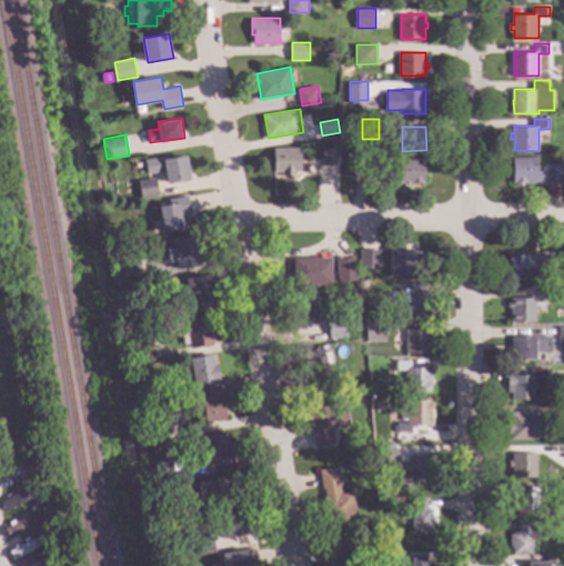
[(302,171),(298,171),(298,174),(284,174),(284,170),(275,171),(275,148),(302,148),(302,171)]
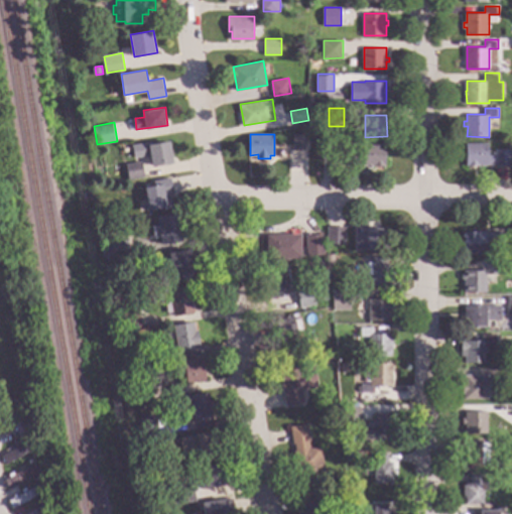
[(309,149),(294,149),(294,134),(309,134),(309,149)]
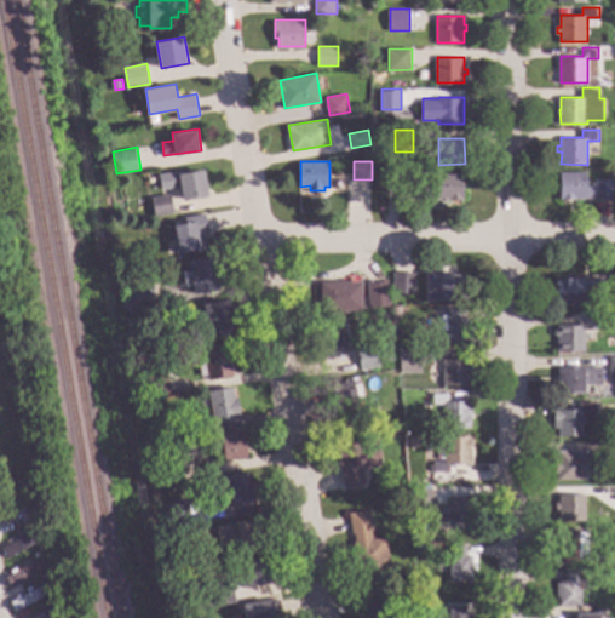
[(210,195),(184,199),(182,189),(178,189),(178,186),(162,188),(160,173),(183,169),(183,173),(205,169),(210,195)]
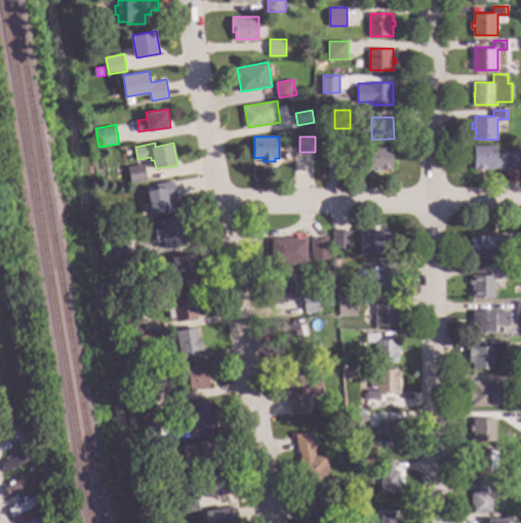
[(498,157),(506,158),(506,151),(520,151),(520,167),(498,166),(498,167),(476,167),(476,145),(498,146),(498,157)]
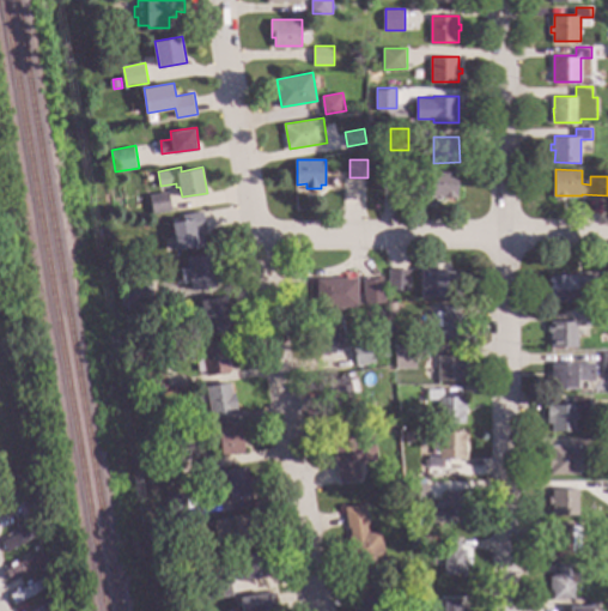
[(458,197),(444,197),(442,199),(438,199),(436,197),(433,197),(433,195),(413,195),(413,185),(433,185),(433,170),(458,170),(458,197)]
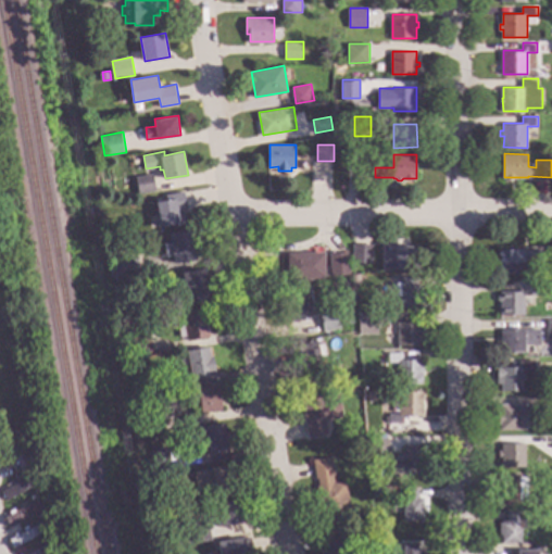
[(154,173),(158,189),(140,193),(137,176),(154,173)]
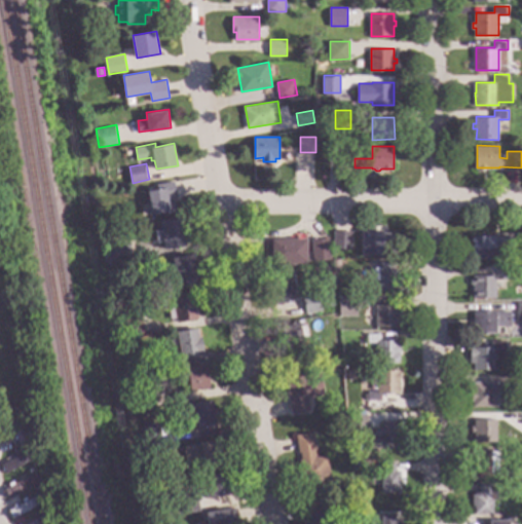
[(179,196),(175,197),(177,210),(152,214),(149,190),(159,189),(158,183),(176,180),(179,196)]
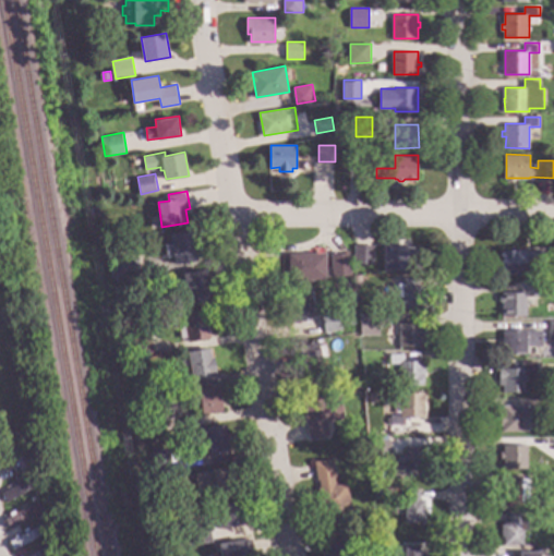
[(199,260),(176,263),(175,255),(169,256),(167,244),(172,243),(171,233),(194,229),(199,260)]
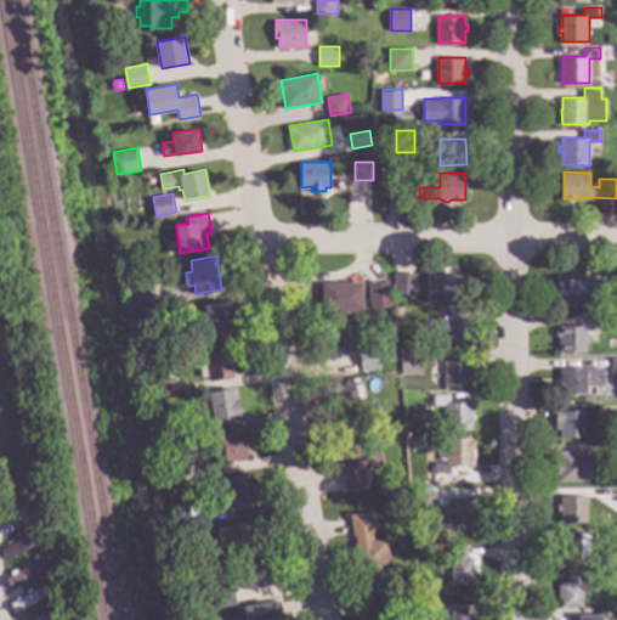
[(446,274),(468,274),(468,302),(429,302),(429,266),(446,266),(446,274)]
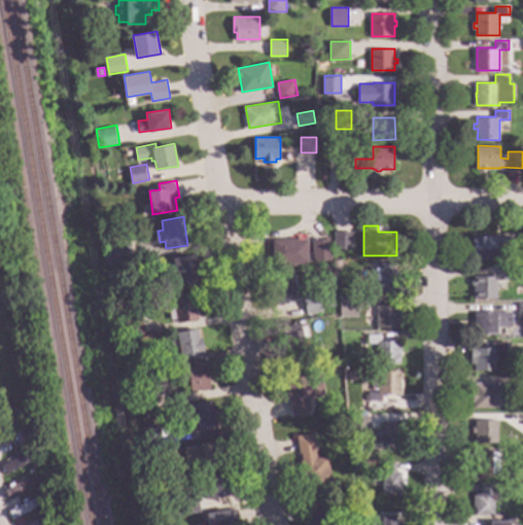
[(355,249),(335,249),(336,231),(353,231),(356,231),(355,249)]
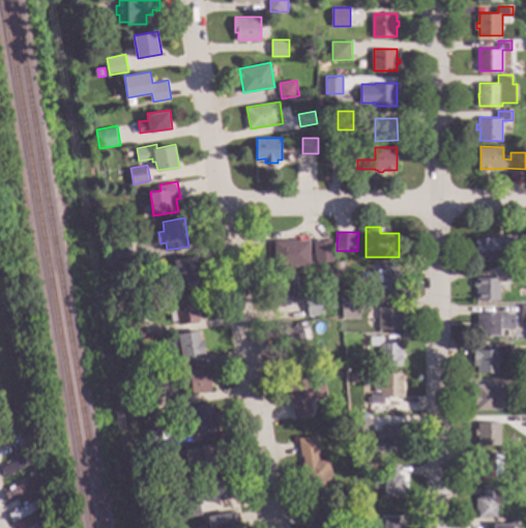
[(501,237),(519,237),(519,246),(502,247),(502,259),(478,259),(478,237),(501,236),(501,237)]
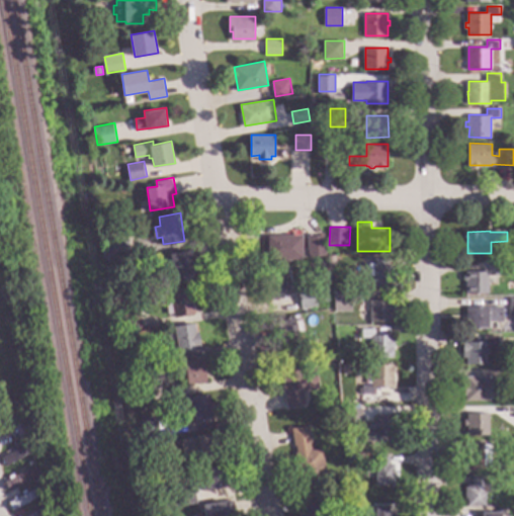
[(327,254),(310,256),(309,236),(326,234),(327,254)]
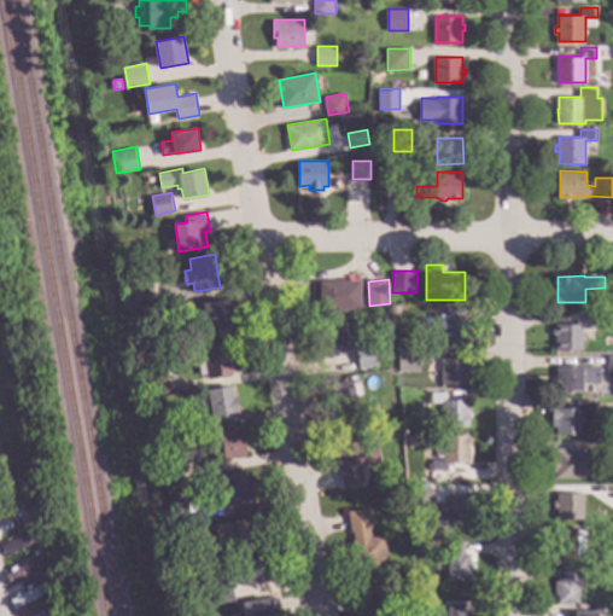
[(362,309),(321,309),(321,280),(362,280),(362,309)]
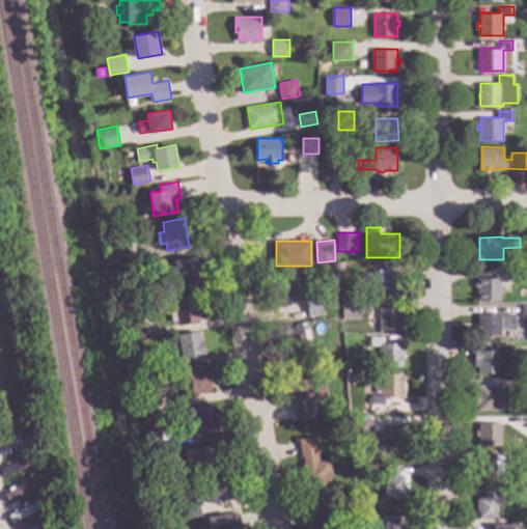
[(202,285),(181,289),(175,259),(197,256),(202,285)]
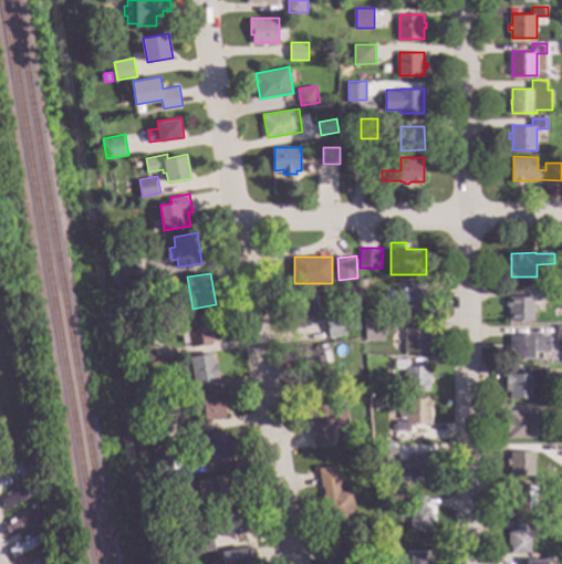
[(368,288),(360,288),(360,278),(370,278),(368,288)]
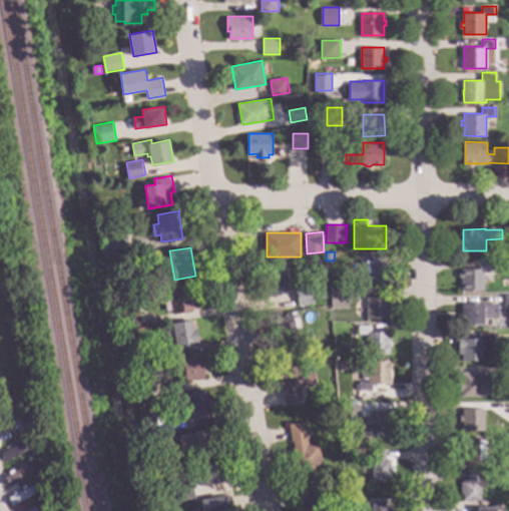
[(386,263),(390,263),(390,271),(390,275),(390,283),(372,283),(372,273),(364,273),(364,260),(372,260),(372,254),(386,254),(386,263)]
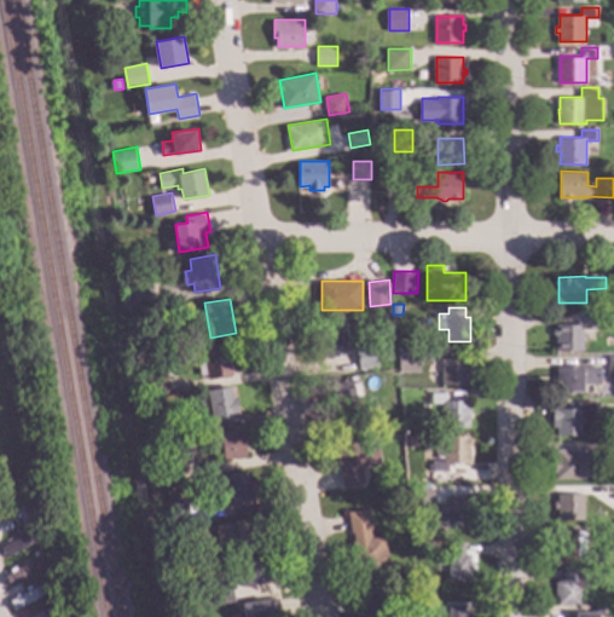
[(613,328),(592,328),(592,310),(613,309),(613,328)]
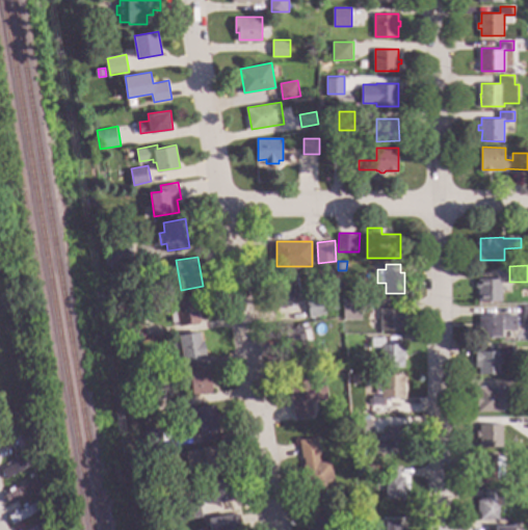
[(304,303),(282,308),(276,280),(298,275),(304,303)]
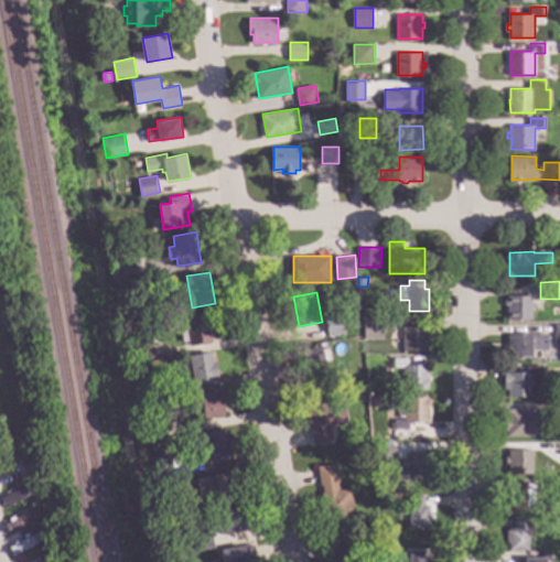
[(534,295),(534,319),(509,319),(509,305),(506,303),(506,299),(509,298),(509,294),(534,295)]
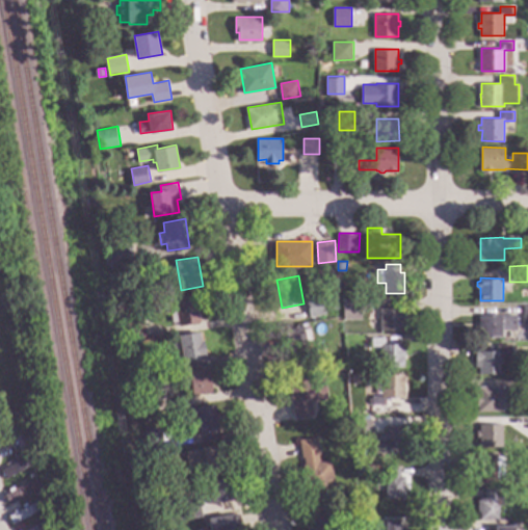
[(201,322),(180,325),(180,321),(174,322),(172,311),(177,310),(176,302),(175,302),(174,299),(176,299),(176,297),(196,294),(201,322)]
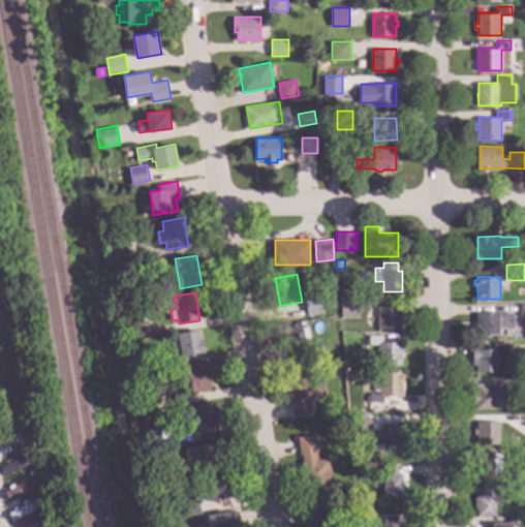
[(322,297),(335,295),(337,306),(325,308),(326,311),(309,314),(306,296),(322,292),(322,297)]
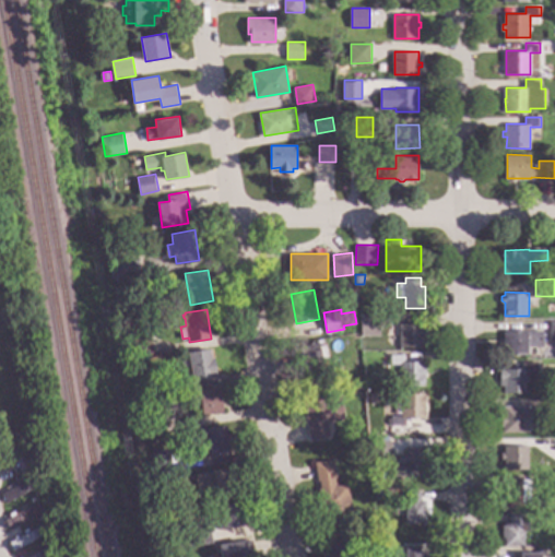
[(374,315),(381,316),(381,334),(363,334),(363,312),(374,312),(374,315)]
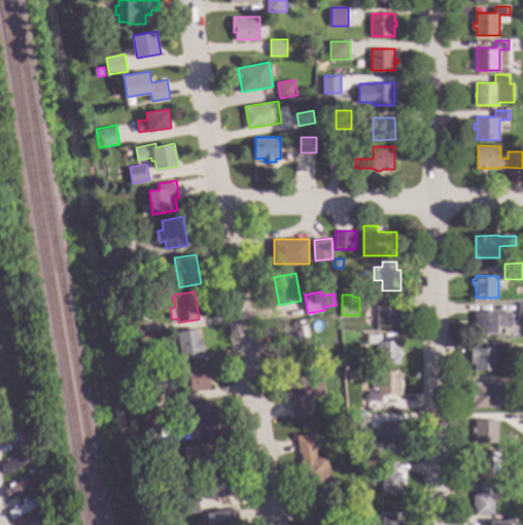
[(402,305),(402,308),(404,310),(404,313),(402,314),(402,326),(378,326),(378,304),(402,305)]
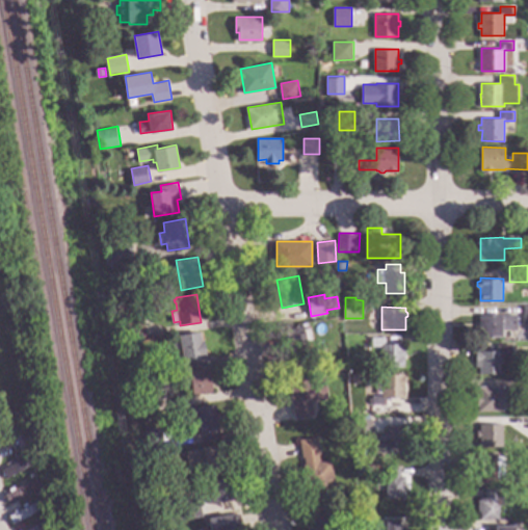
[(519,329),(503,329),(503,337),(481,338),(480,315),(518,314),(519,329)]
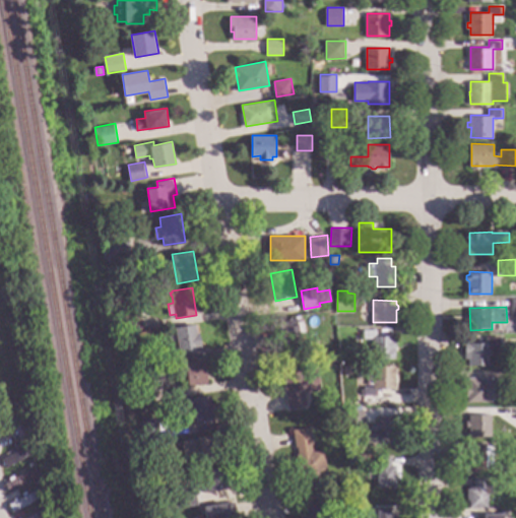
[(299,321),(304,321),(306,332),(302,333),(303,338),(280,342),(278,329),(281,329),(280,320),(298,317),(299,321)]
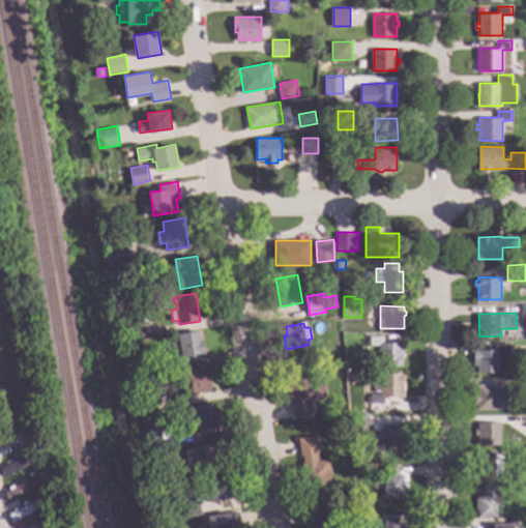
[(202,339),(204,338),(207,355),(205,355),(205,357),(184,361),(180,333),(201,330),(202,339)]
